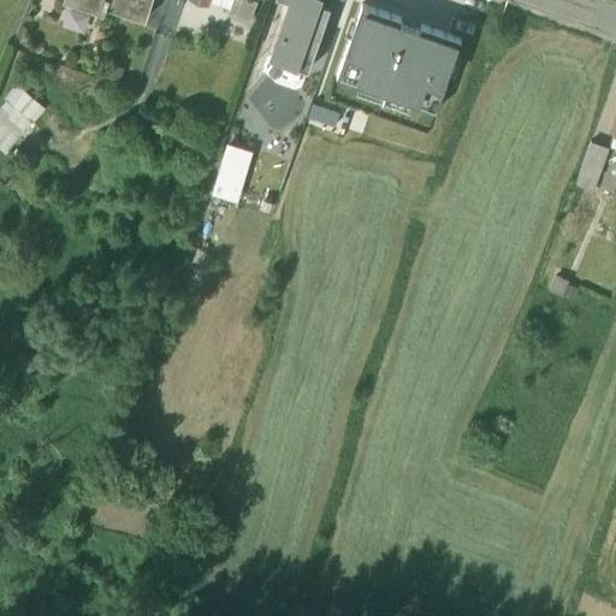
[(61,0),(63,0),(102,15),(105,7),(144,21),(150,0),(61,0)]
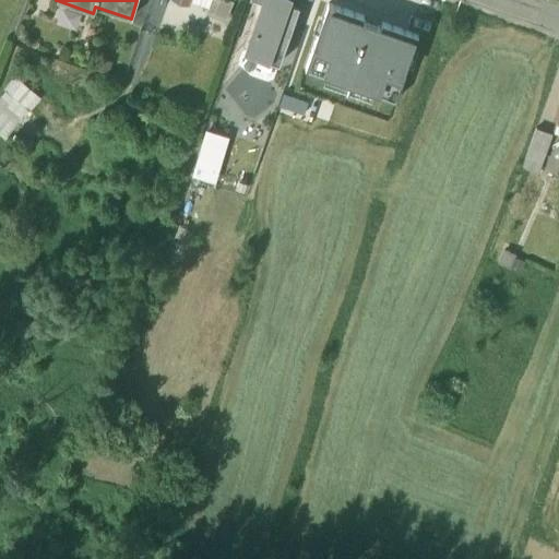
[(188,0),(189,0),(207,7),(204,16),(225,24),(233,1),(229,0),(188,0)]
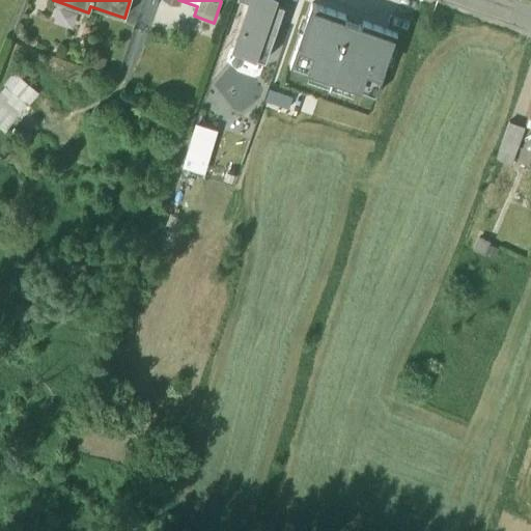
[(251,0),(250,4),(234,48),(251,54),(251,55),(264,60),(284,5),(272,1),(272,0),(251,0)]
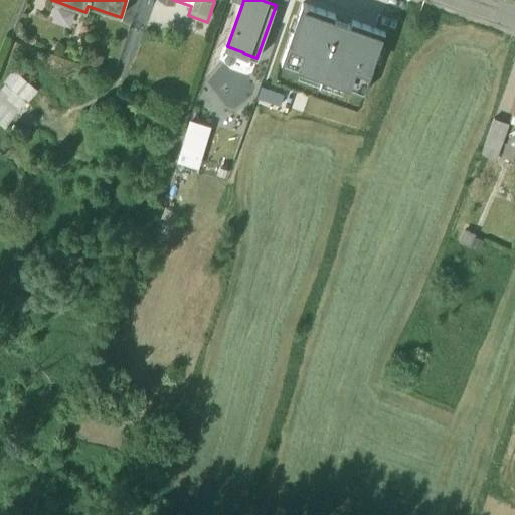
[(281,62),(365,93),(385,34),(301,5),(281,62)]
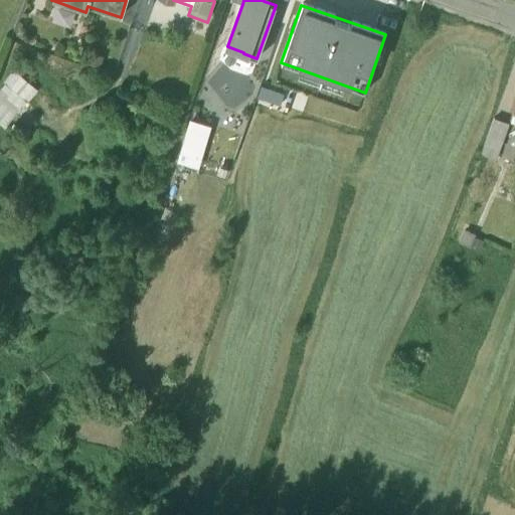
[(0,121),(8,128),(38,89),(15,70),(0,90),(0,121)]
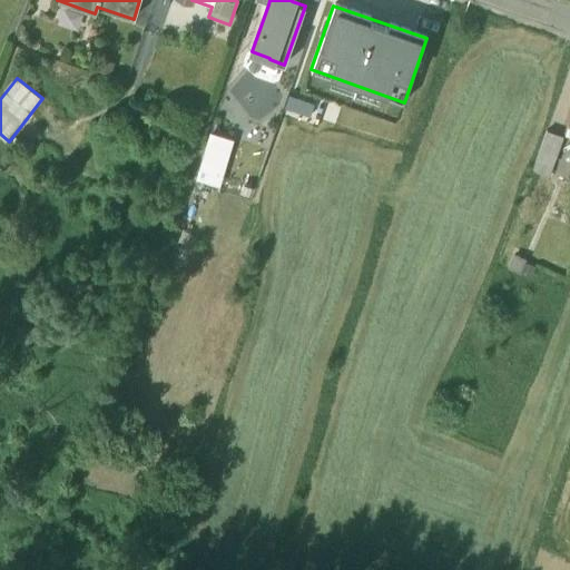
[(197,178),(224,186),(236,138),(210,130),(197,178)]
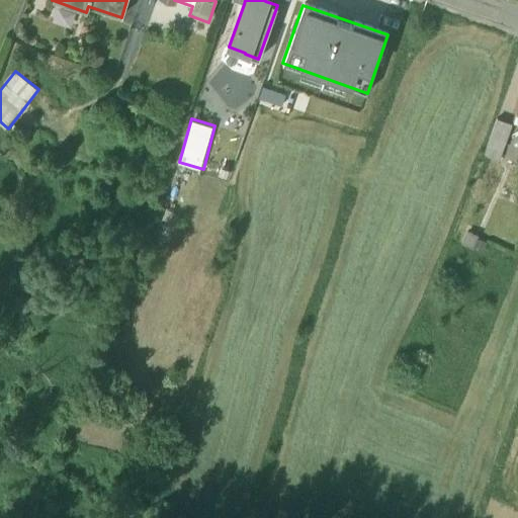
[(511,123),(497,118),(484,154),(499,160),(511,123)]
